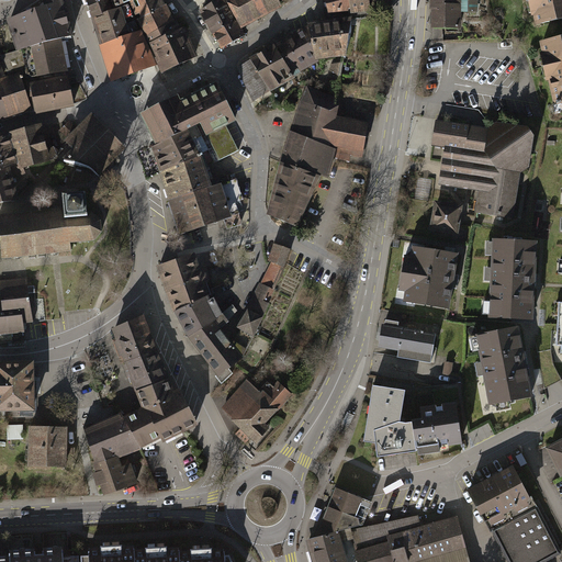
[(22,51),(62,41),(62,42),(72,38),(59,0),(45,0),(48,7),(11,20),(22,51)]
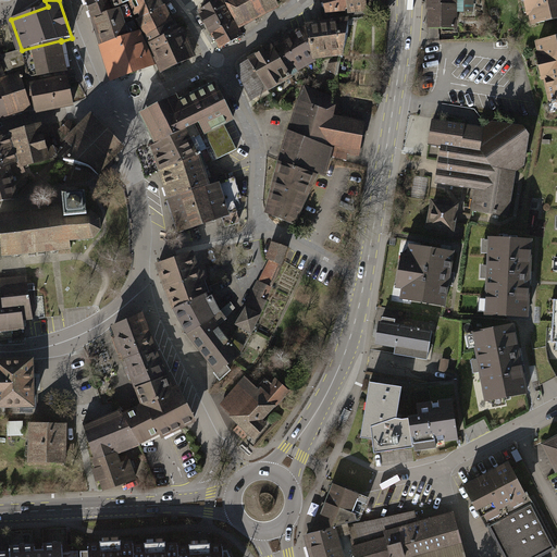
[(113,14),(108,0),(86,0),(112,82),(135,75),(156,66),(140,34),(131,38),(122,11),(113,14)]
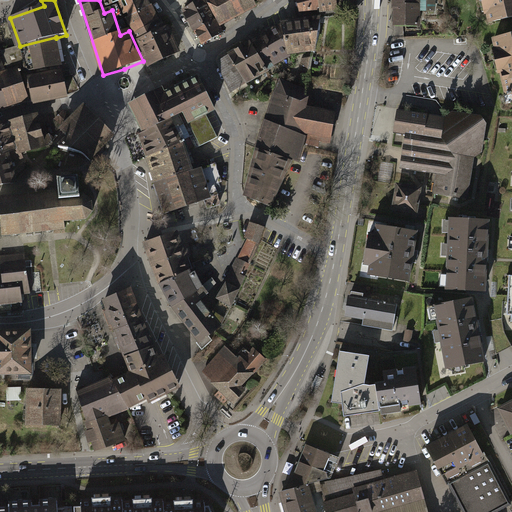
[(104,0),(108,8),(120,4),(151,68),(167,61),(179,55),(167,28),(164,30),(146,0),(104,0)]
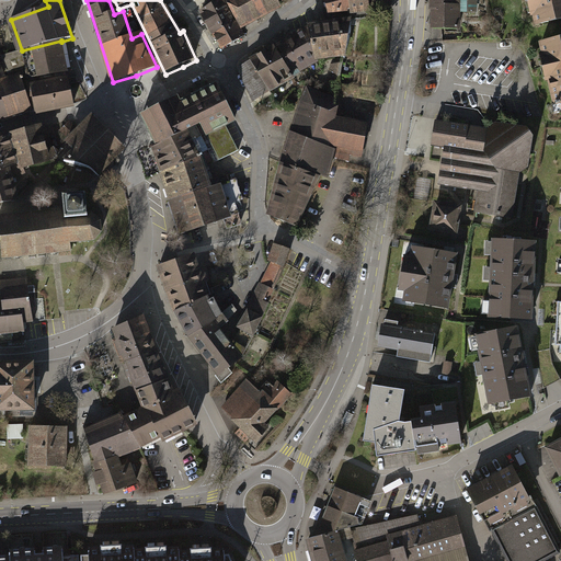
[(202,12),(221,48),(232,43),(243,36),(221,0),(214,0),(210,2),(204,6),(206,9),(202,12)]
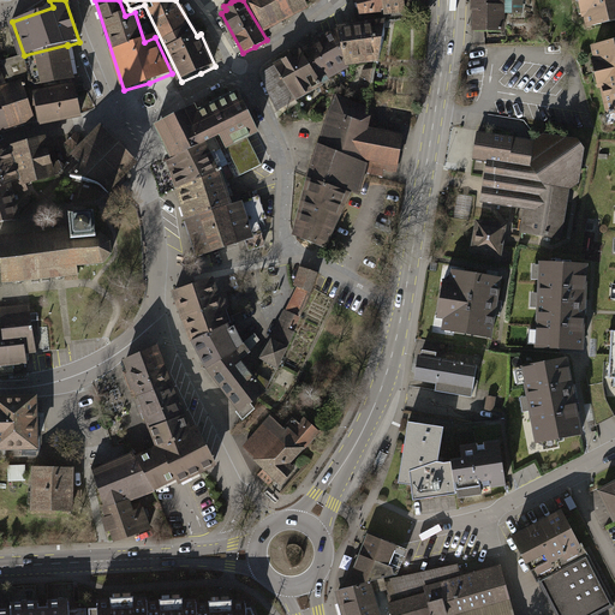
[(246,0),(263,29),(306,6),(303,1),(304,0),(246,0)]
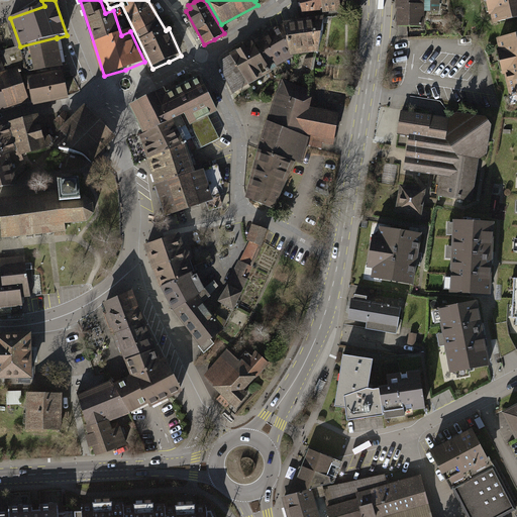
[(300,0),(303,12),(320,10),(321,12),(323,11),(344,9),(343,0),(300,0)]
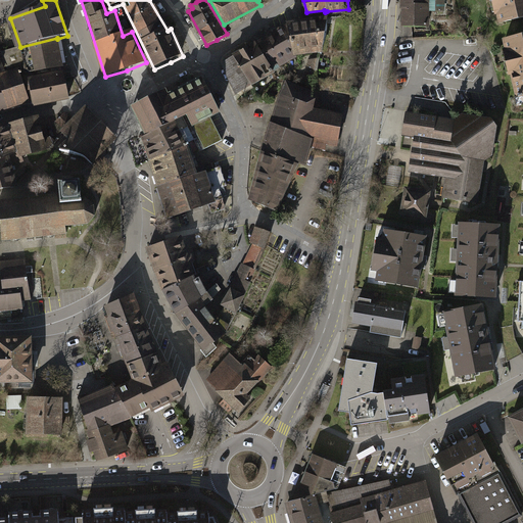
[(347,0),(348,9),(327,11),(327,17),(328,18),(365,13),(363,0),(347,0)]
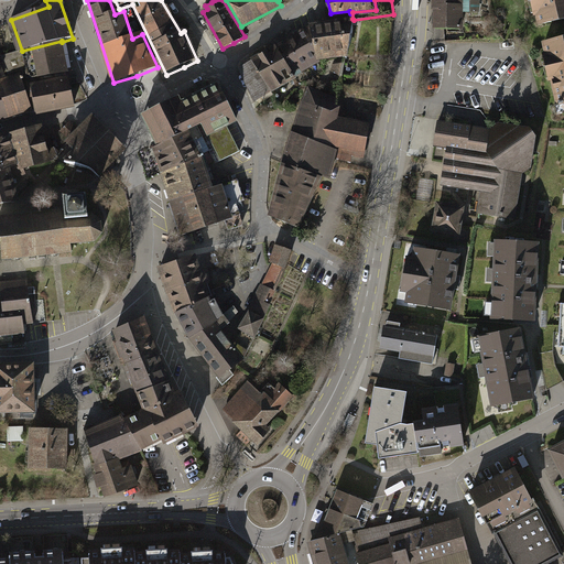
[(434,0),(434,29),(463,29),(463,12),(480,12),(479,0),(434,0)]
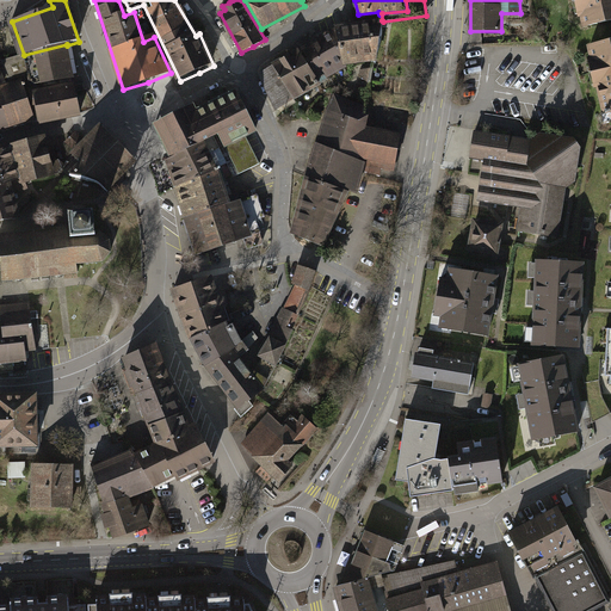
[(610,0),(576,0),(584,29),(610,20),(610,0)]
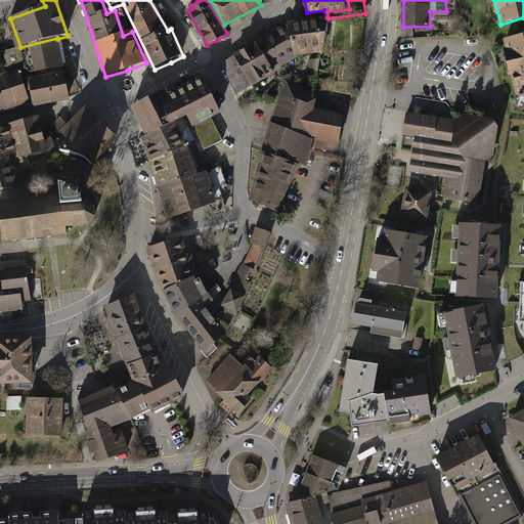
[(307,22),(289,25),(296,53),(321,49),(323,49),(328,17),(307,20),(307,22)]
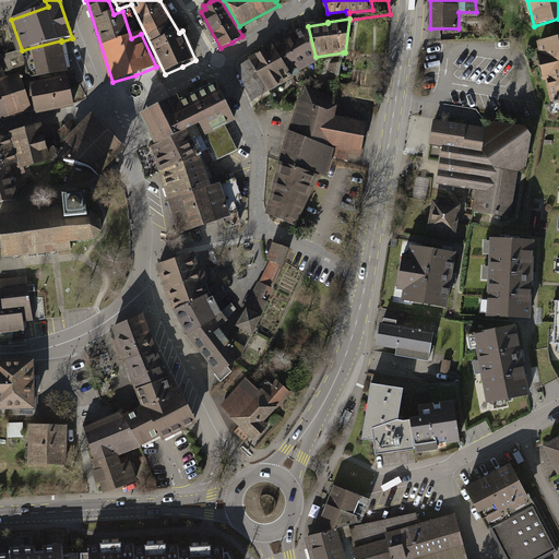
[(316,57),(308,26),(295,34),(284,40),(283,40),(297,68),(305,63),(305,64),(316,58),(316,57)]
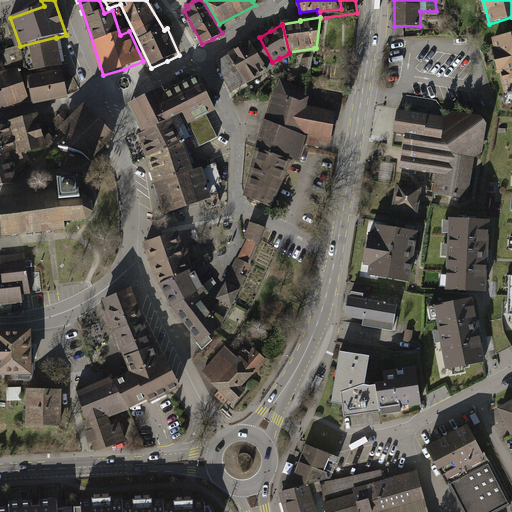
[(511,35),(493,40),(508,104),(511,102),(511,35)]
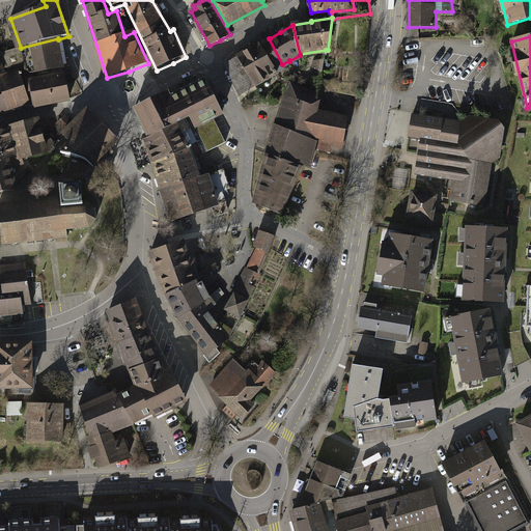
[(63,67),(58,39),(58,38),(21,48),(0,53),(9,74),(19,71),(26,68),(32,73),(63,67)]
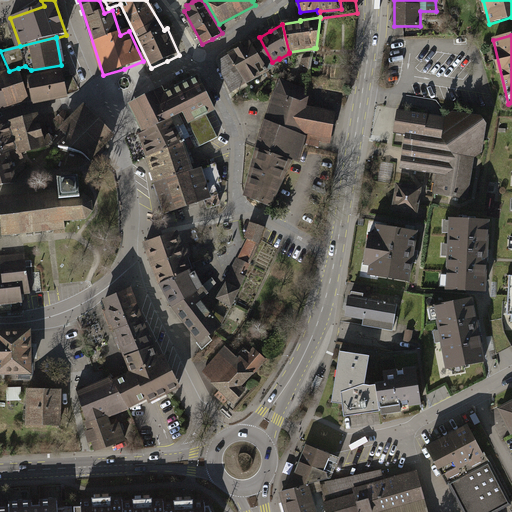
[(272,62),(259,37),(251,42),(265,66),(272,62)]
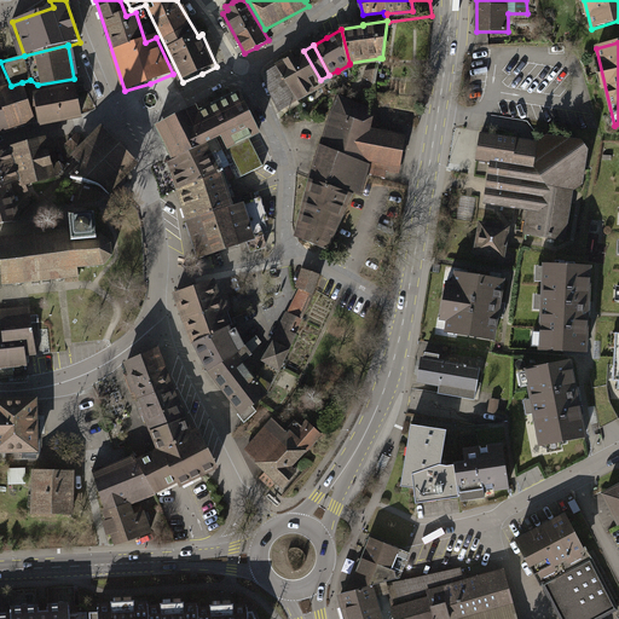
[(320,80),(304,51),(277,65),(299,99),(308,94),(307,92),(319,85),(320,86),(324,85),(320,80)]
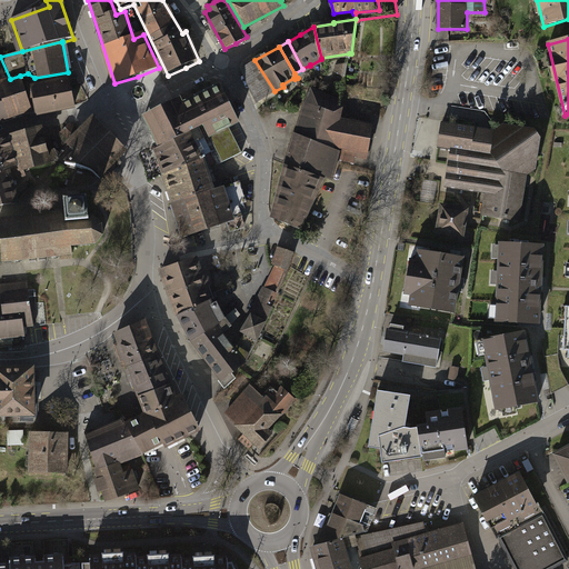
[(0,57),(0,78),(3,77),(5,81),(10,79),(0,57)]
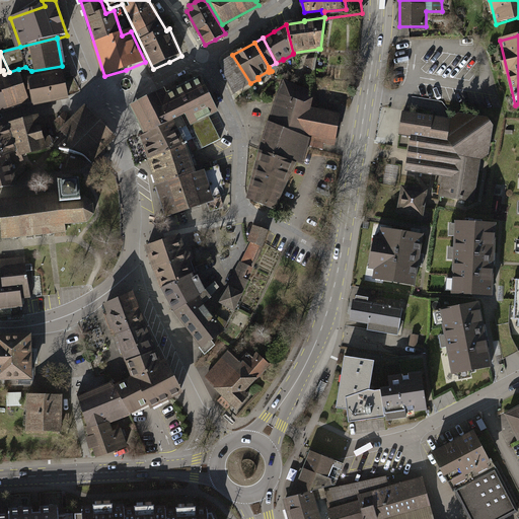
[(250,83),(232,55),(223,61),(222,64),(235,91),(250,83)]
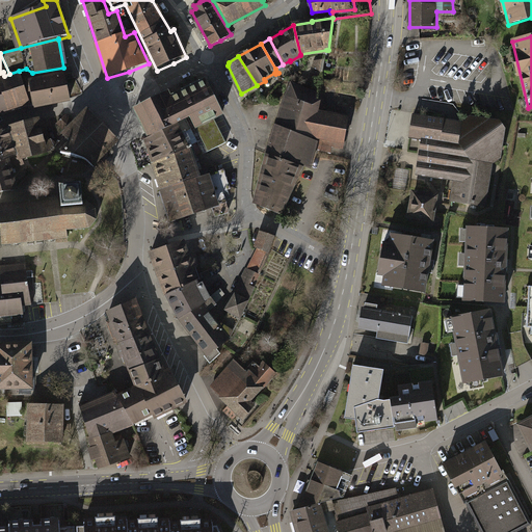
[(0,112),(30,103),(19,71),(9,74),(4,76),(0,77),(0,112)]
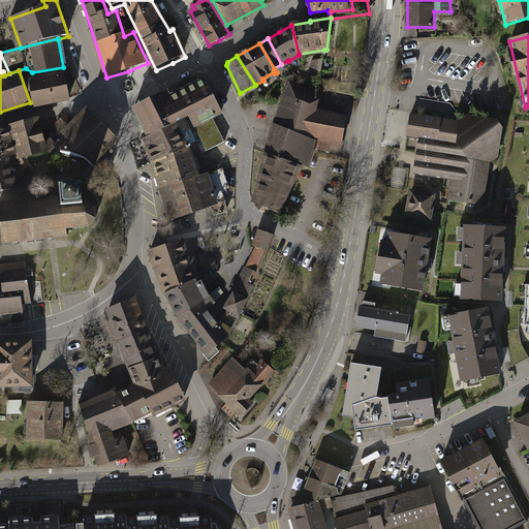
[(64,73),(30,82),(36,107),(70,101),(64,73)]
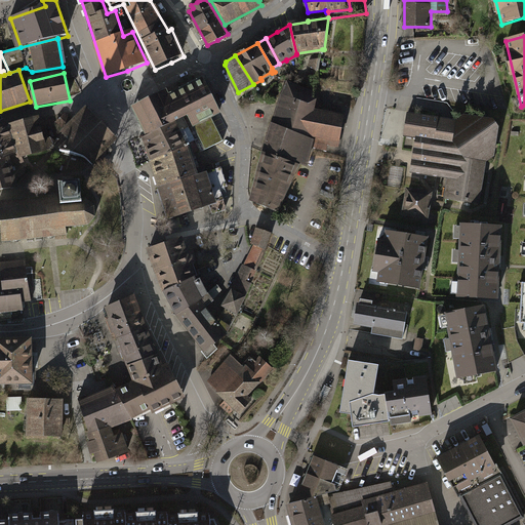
[(148,135),(184,117),(188,115),(205,150),(224,140),(211,116),(219,112),(203,79),(168,96),(165,90),(133,107),(148,135)]
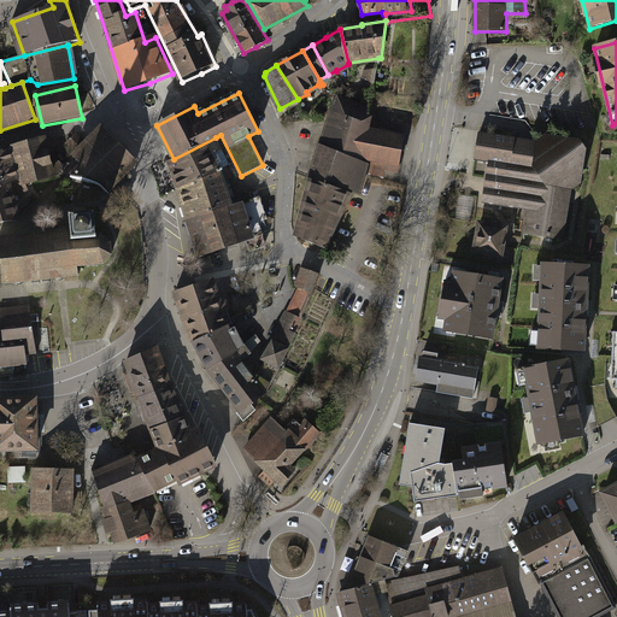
[(370,110),(339,99),(333,113),(322,148),(362,163),(364,157),(387,162),(386,170),(398,172),(404,137),(366,131),(371,111),(370,110)]
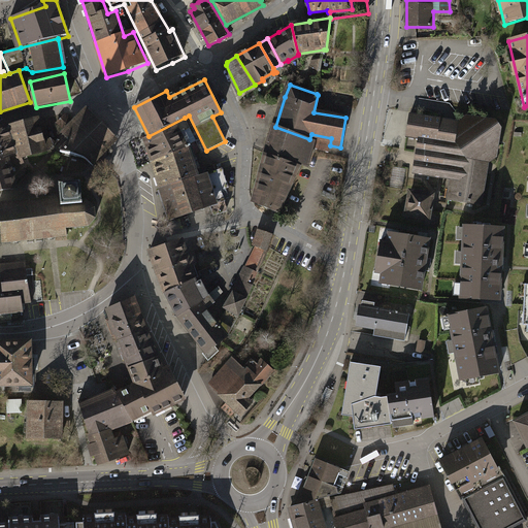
[(65,133),(62,135),(71,143),(62,152),(92,163),(114,140),(90,116),(87,112),(74,125),(66,117),(57,125),(65,133)]
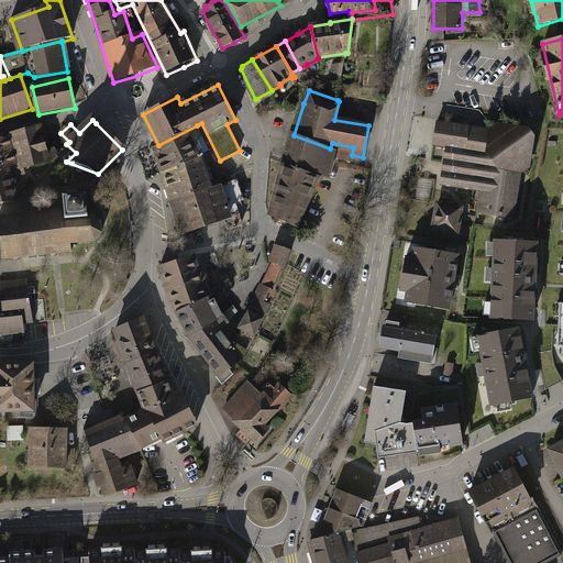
[(490,131),(479,129),(438,122),(434,145),(448,147),(445,159),(455,161),(451,186),(482,191),(478,211),(514,217),(521,173),(529,168),(534,136),(530,130),(497,127),(490,131)]
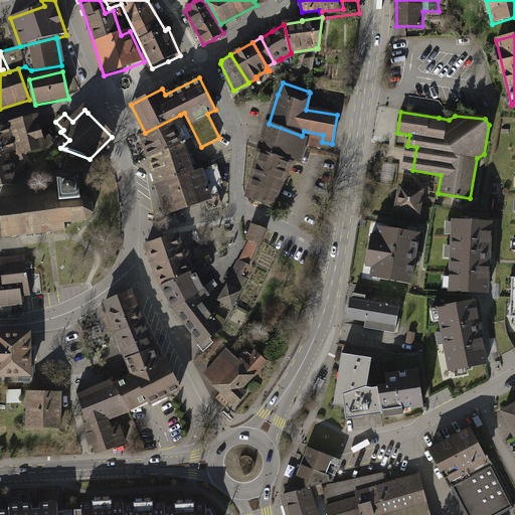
[(197,149),(180,115),(145,133),(141,134),(148,157),(185,144),(189,153),(197,149)]
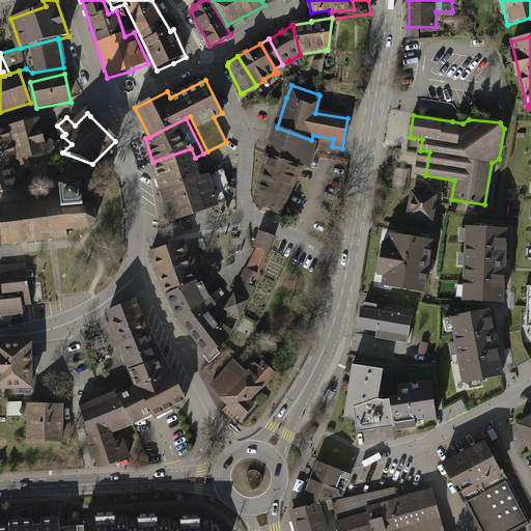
[(12,126),(19,148),(21,154),(21,156),(44,151),(44,149),(42,144),(36,120),(12,126)]
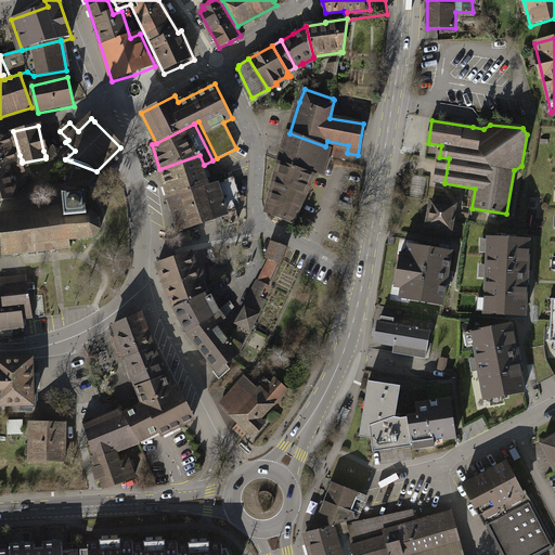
[(325,146),(289,133),(287,132),(279,160),(318,172),(323,175),(330,149),(325,146)]
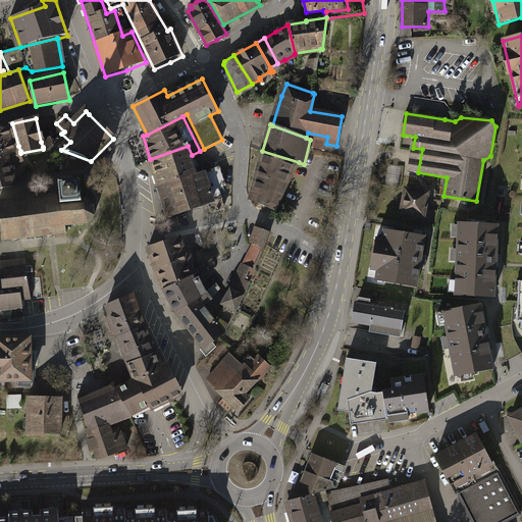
[(5,126),(0,128),(0,159),(5,156),(20,151),(18,146),(12,148),(5,126)]
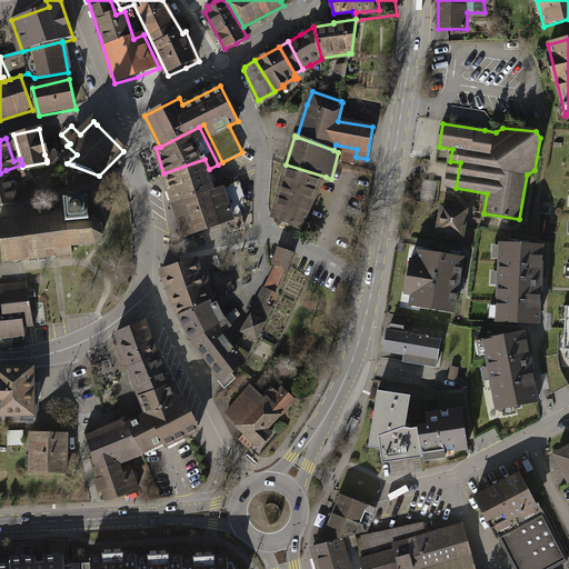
[(55,149),(45,155),(47,160),(57,158),(60,153),(55,149)]
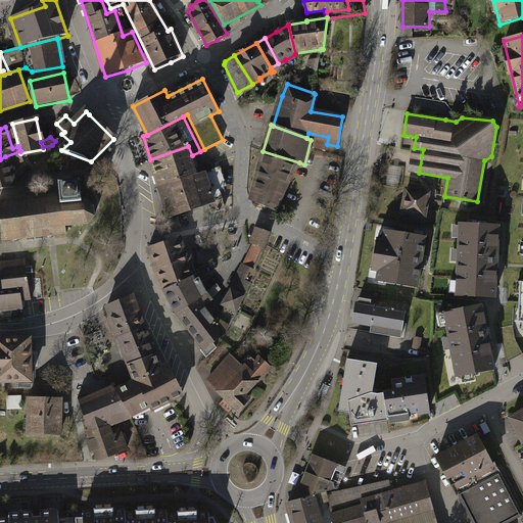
[(150,159),(159,187),(214,169),(211,163),(192,169),(188,156),(192,155),(188,146),(150,159)]
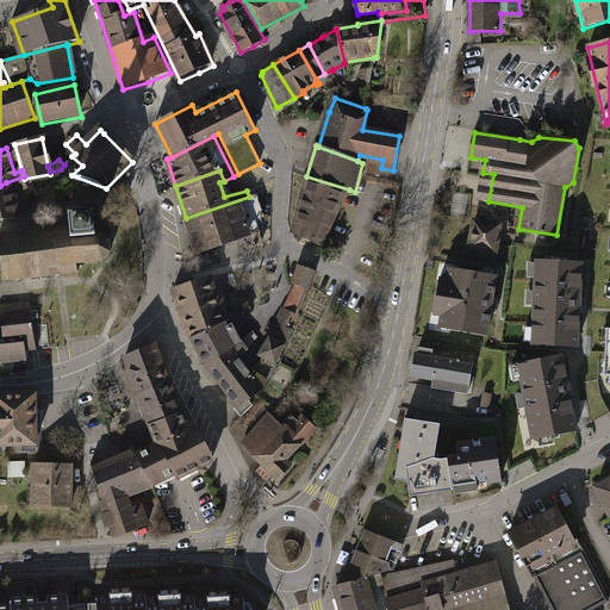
[(6,182),(8,190),(19,186),(20,192),(27,188),(24,179),(24,176),(6,182)]
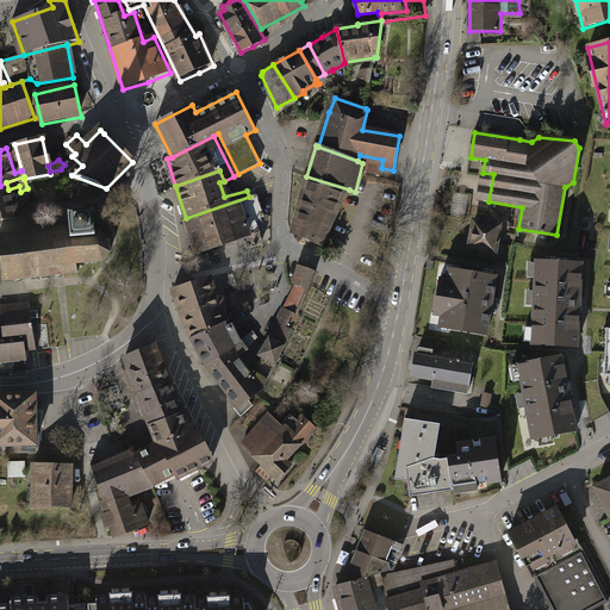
[(349,190),(306,176),(292,235),(325,247),(349,190)]
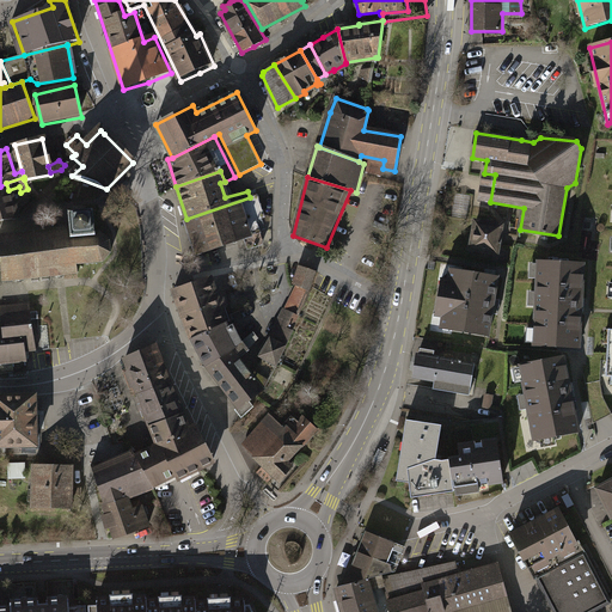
[(0,219),(16,218),(8,190),(6,183),(0,187),(0,219)]
